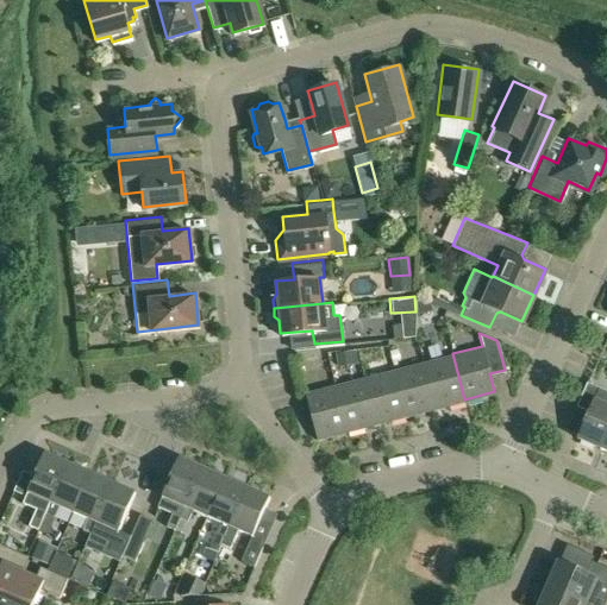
[(452,353),(423,361),(435,407),(464,399),(452,353)]
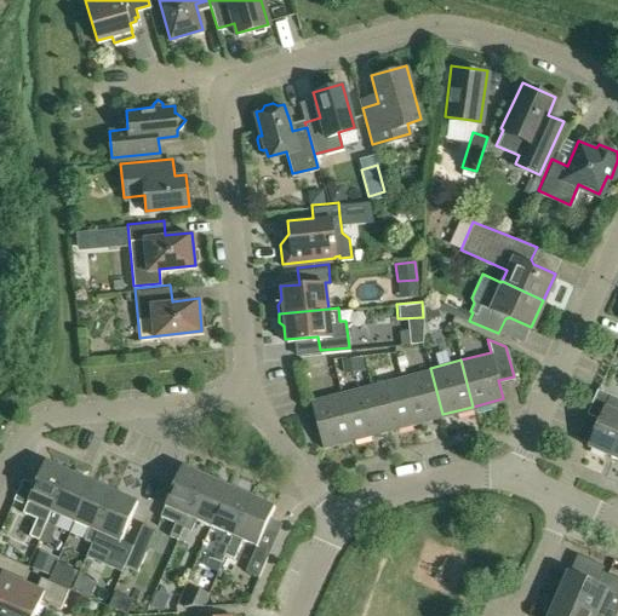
[(430,368),(400,375),(412,422),(442,414),(430,368)]
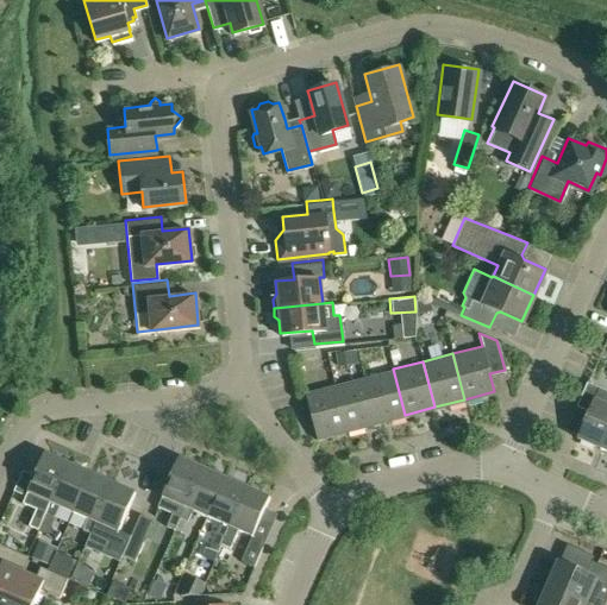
[(363,377),(375,422),(405,415),(393,369),(363,377)]
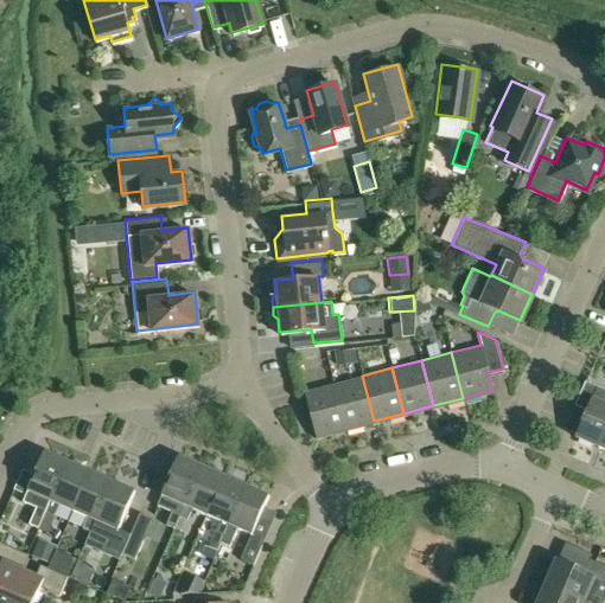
[(362,376),(333,383),(344,428),(374,421),(362,376)]
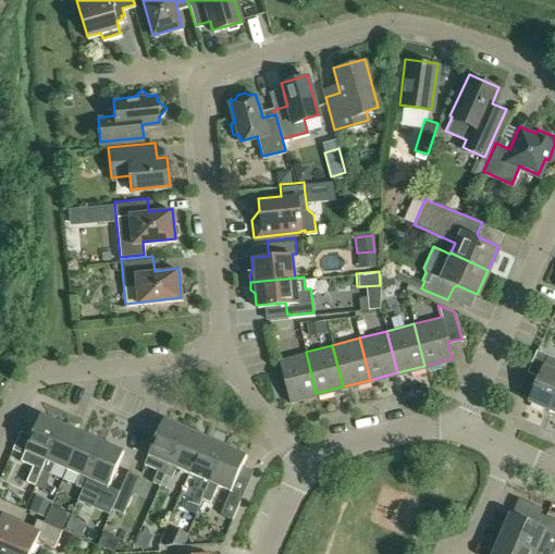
[(526,398),(547,408),(554,390),(554,368),(550,367),(554,356),(535,348),(526,370),(537,374),(526,398)]
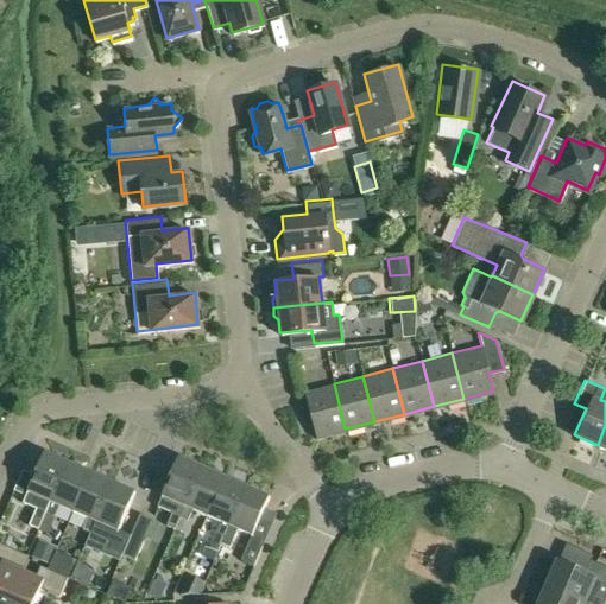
[(315,437),(345,428),(334,383),(303,392),(315,437)]
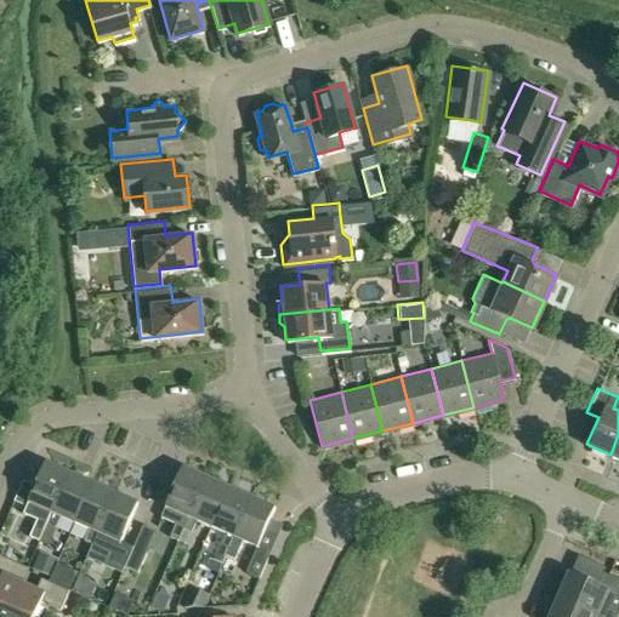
[(67,469),(44,460),(33,484),(24,504),(22,510),(37,516),(29,533),(38,537),(45,521),(67,469)]
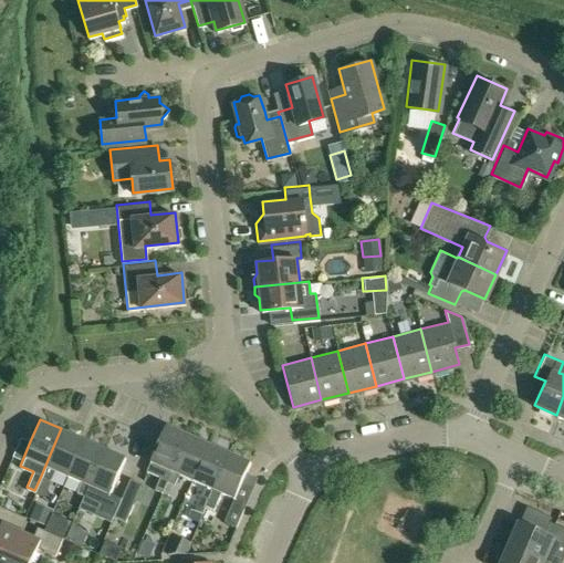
[(186,434),(165,424),(145,469),(144,469),(157,475),(152,487),(162,491),(166,480),(186,434)]
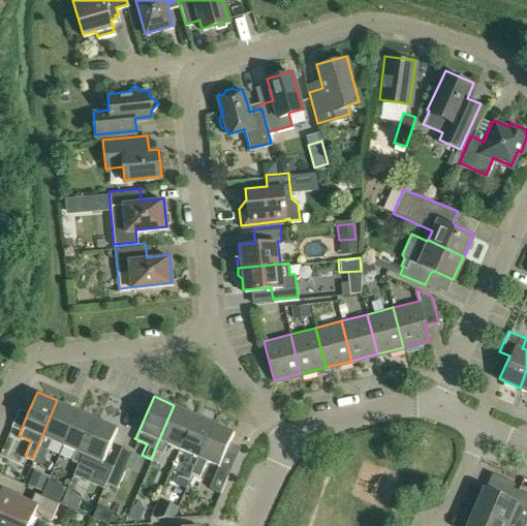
[(78,409),(57,400),(38,444),(45,447),(50,437),(62,443),(78,409)]
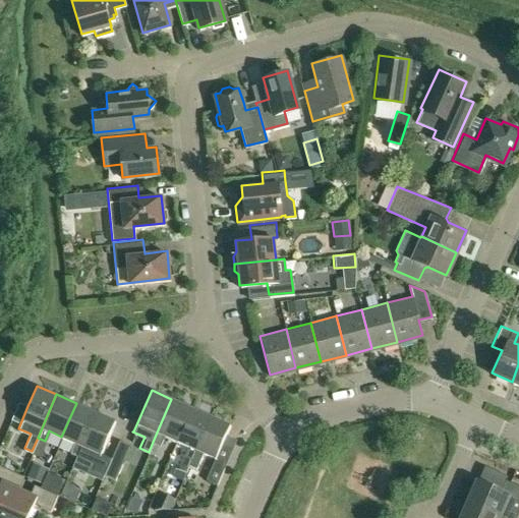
[(191,407),(171,399),(153,442),(160,445),(164,434),(176,440),(190,407),(191,407)]
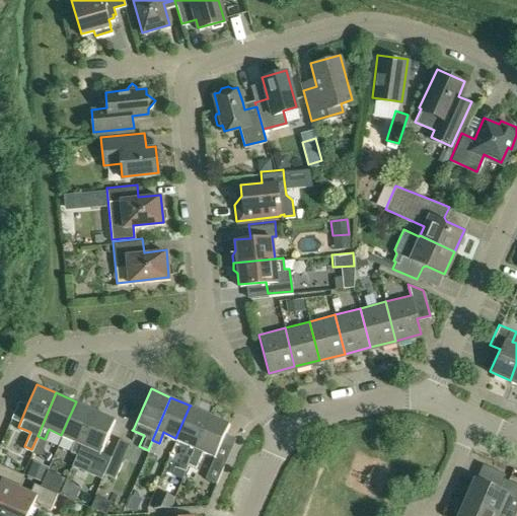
[(16,400),(9,417),(20,422),(27,404),(16,400)]
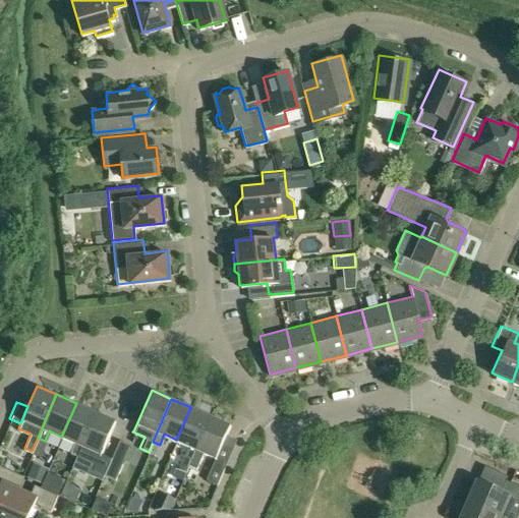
[(95,410),(76,403),(61,437),(73,442),(69,451),(75,454),(95,410)]
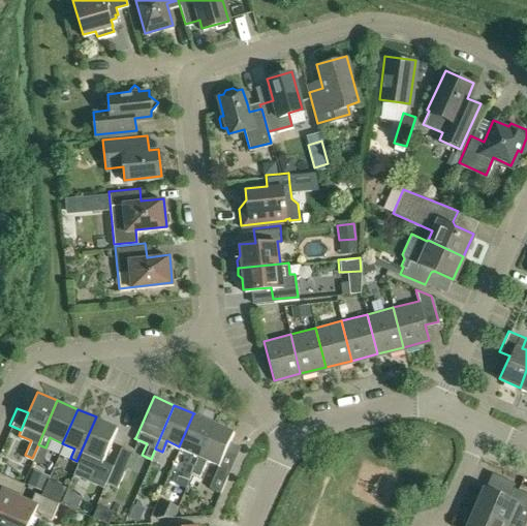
[(193,413),(179,446),(191,453),(182,474),(188,476),(190,471),(213,422),(193,413)]
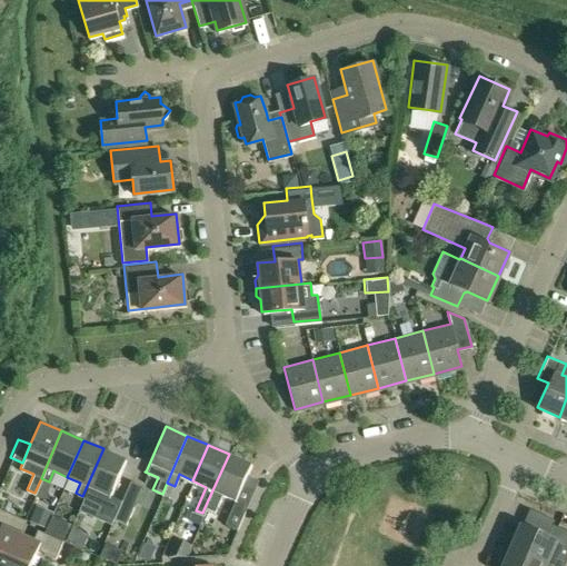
[(125,458),(103,448),(82,496),(80,502),(88,505),(95,489),(109,495),(125,458)]
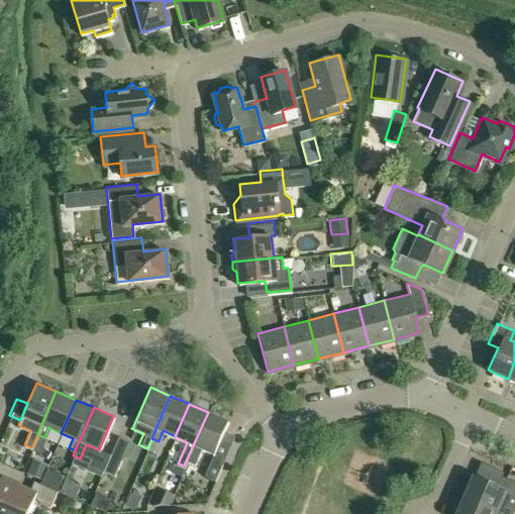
[(208,412),(186,460),(194,465),(201,448),(213,453),(227,420),(208,412)]
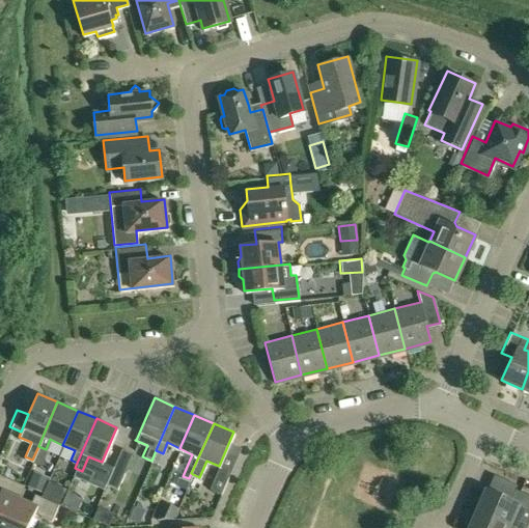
[(116,488),(132,451),(120,446),(105,482),(116,488)]
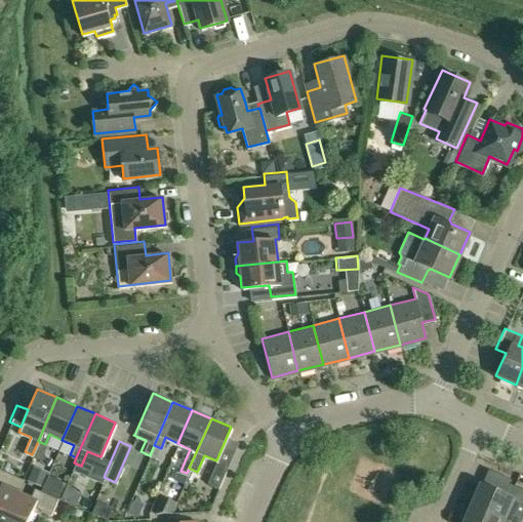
[(225,470),(214,465),(206,482),(217,486),(225,470)]
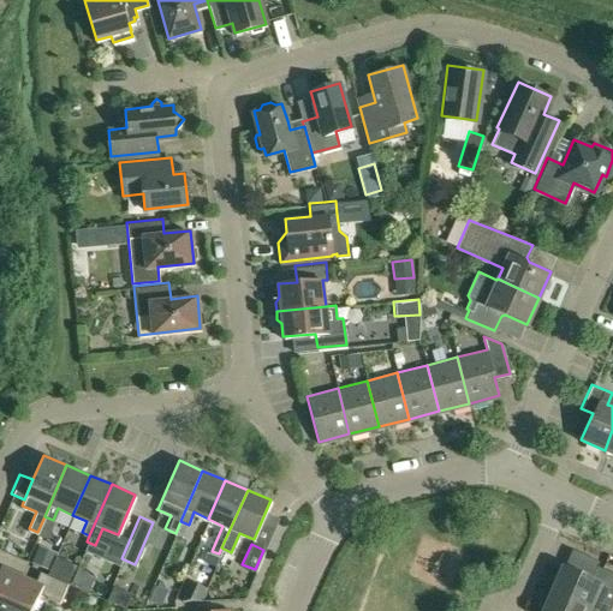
[(551,591),(597,610),(606,610),(612,595),(612,570),(596,563),(590,576),(561,564),(551,591)]
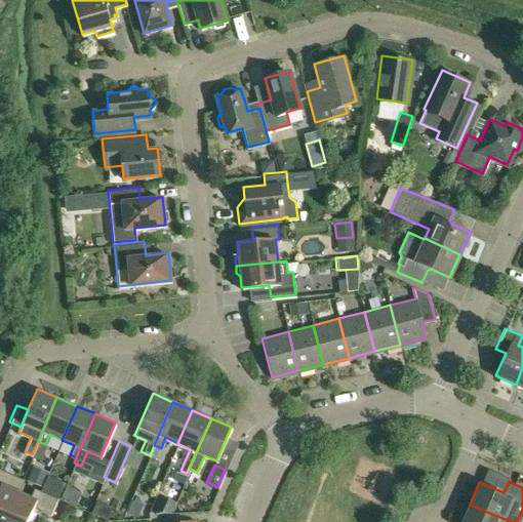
[(1,484),(0,486),(0,509),(27,521),(34,507),(49,514),(57,496),(34,486),(29,495),(1,484)]
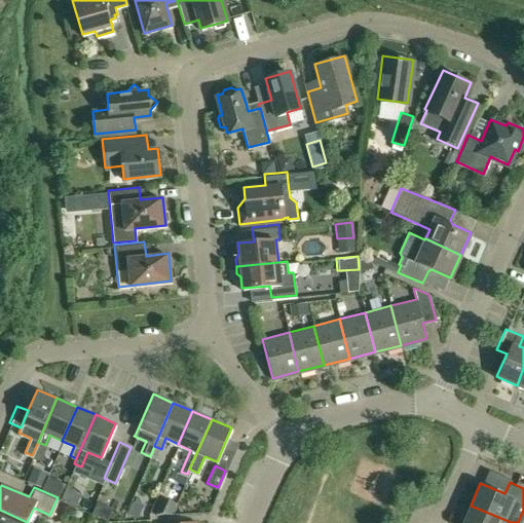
[(177,501),(161,495),(153,513),(171,512),(177,501)]
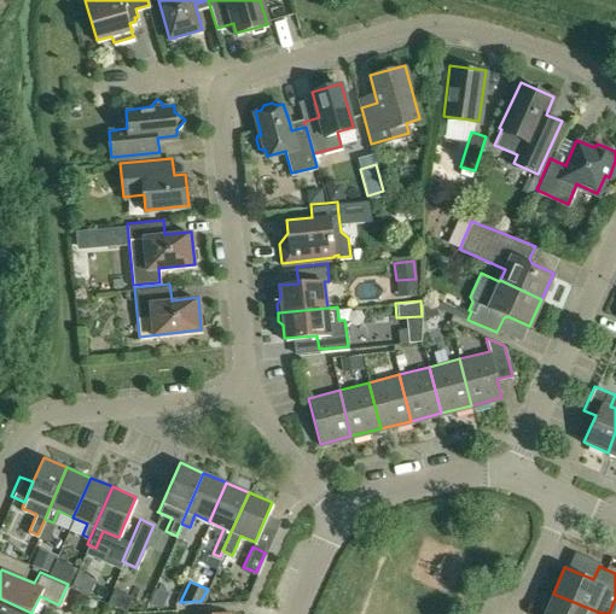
[(149,601),(160,606),(164,596),(154,591),(149,601)]
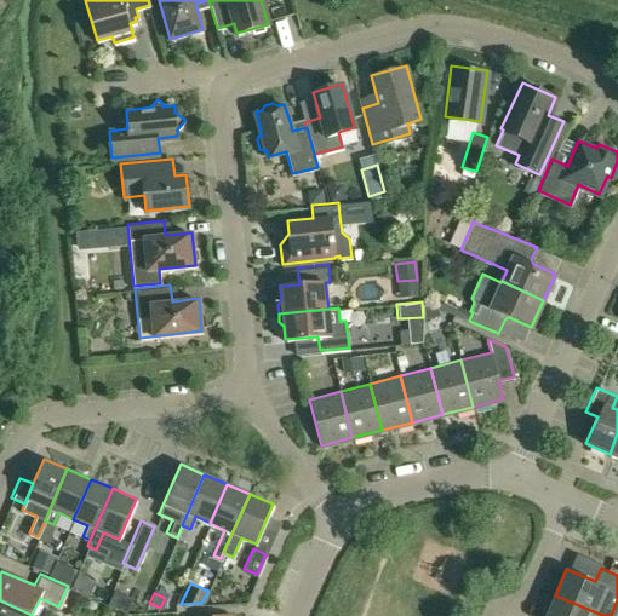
[(602,615),(555,596),(545,615),(591,615),(594,612),(601,615),(602,615)]
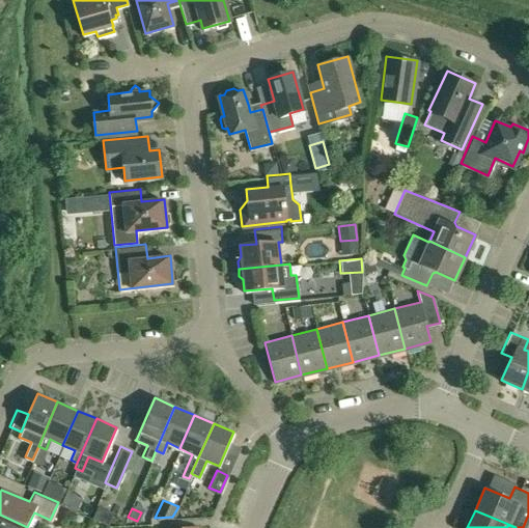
[(29,527),(27,527),(0,515),(0,527),(29,527)]
